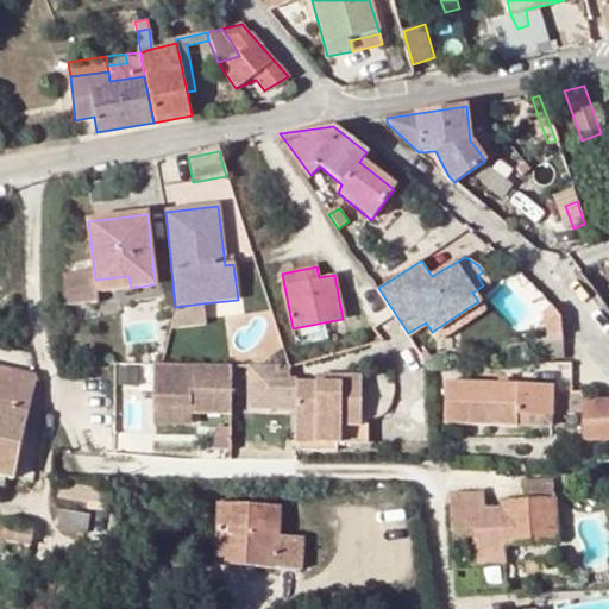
[(95,280),(94,270),(64,274),(64,305),(99,301),(98,292),(95,280)]
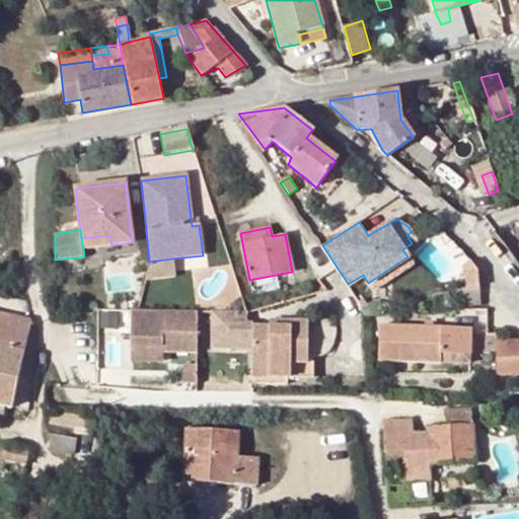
[(417,239),(412,232),(406,234),(412,243),(417,239)]
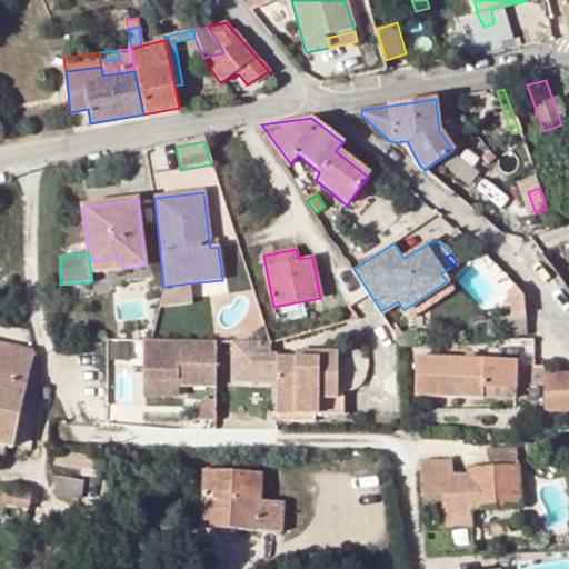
[(91,272),(122,269),(120,258),(89,261),(91,272)]
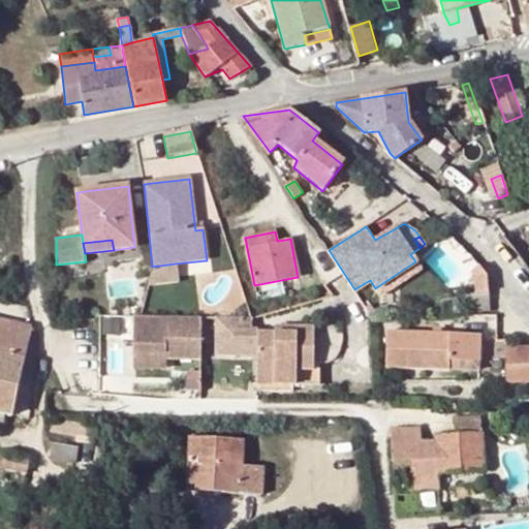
[(419,268),(415,261),(375,288),(379,294),(419,268)]
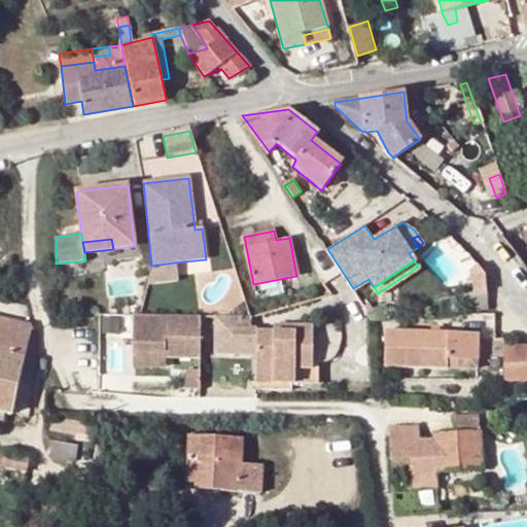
[(175,262),(151,266),(146,285),(177,282),(175,262)]
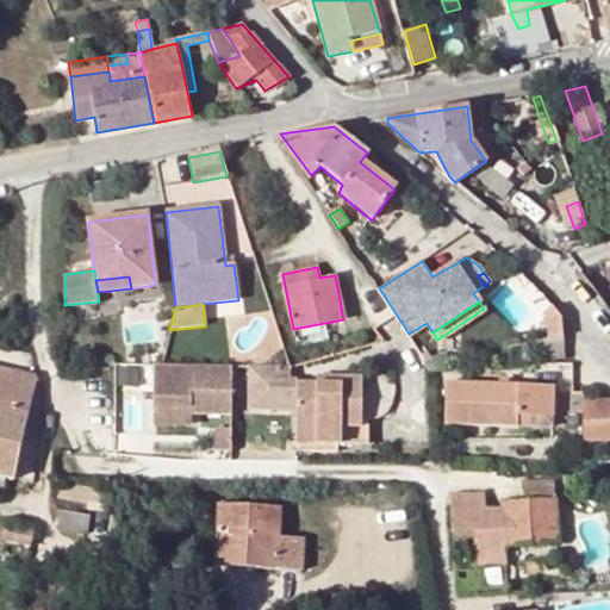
[(552,340),(578,338),(556,311),(547,318),(552,323),(552,340)]
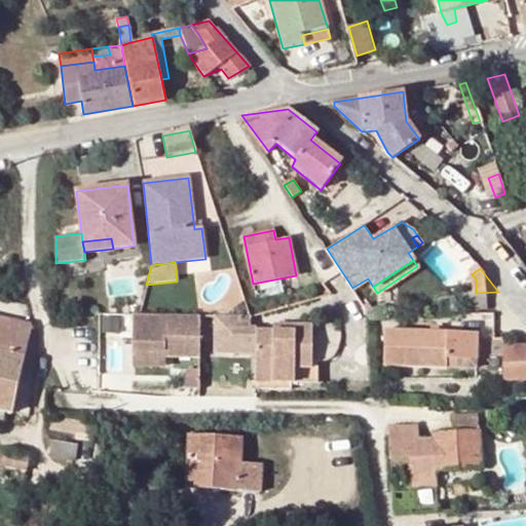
[(476,293),(460,293),(461,310),(510,309),(498,292),(476,293)]
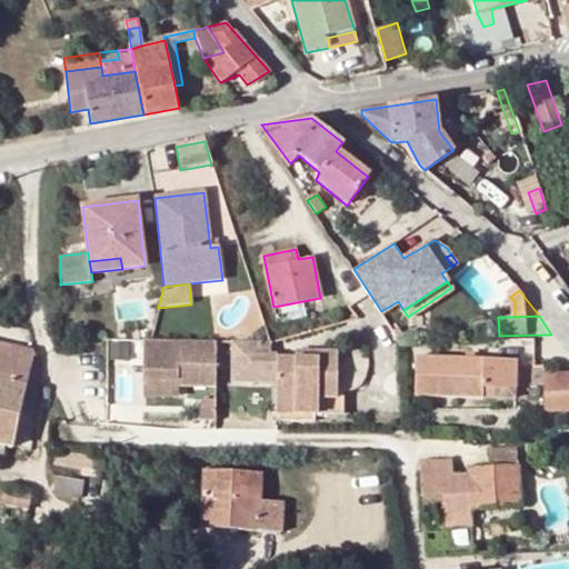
[(153,339),(140,339),(140,378),(177,379),(177,385),(213,385),(213,340),(172,340),(153,339)]
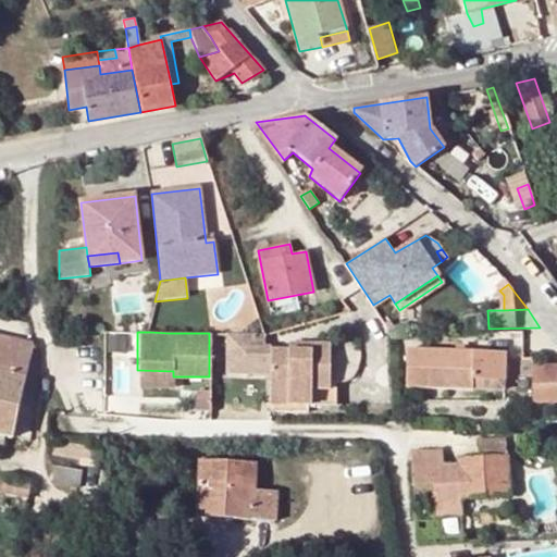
[(269,374),(270,350),(262,350),(263,334),(225,333),(225,372),(269,374)]
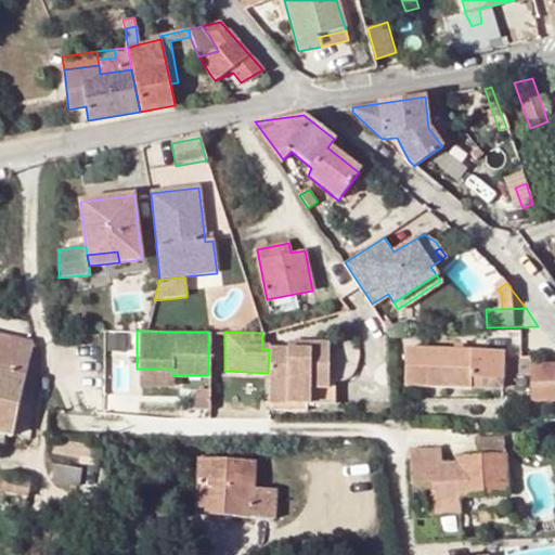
[(0,370),(26,376),(34,345),(0,336),(0,370)]
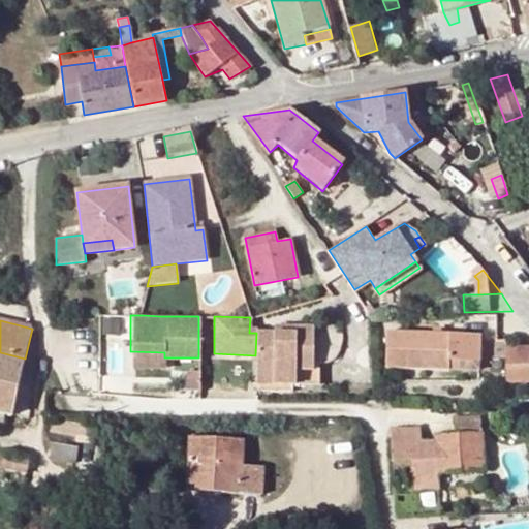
[(294,334),(274,334),(256,333),(255,355),(254,368),(273,368),(272,384),(309,386),(310,362),(312,328),(296,328),(294,334)]
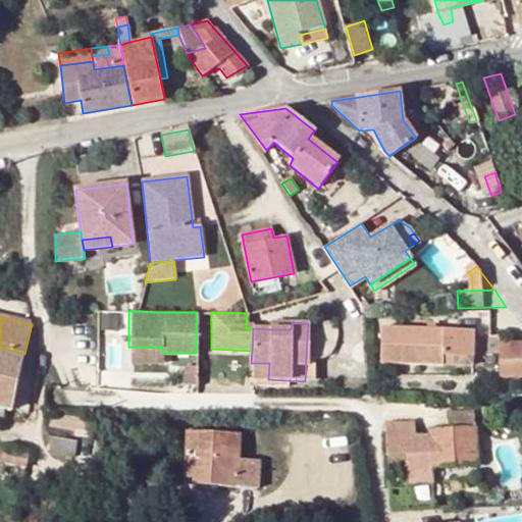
[(380,362),(441,364),(441,355),(472,356),(474,331),(381,328),(380,362)]
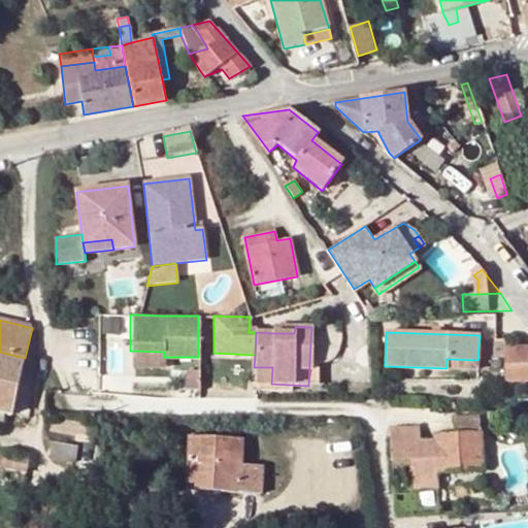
[(527,348),(526,348),(505,348),(505,381),(527,381),(527,348)]
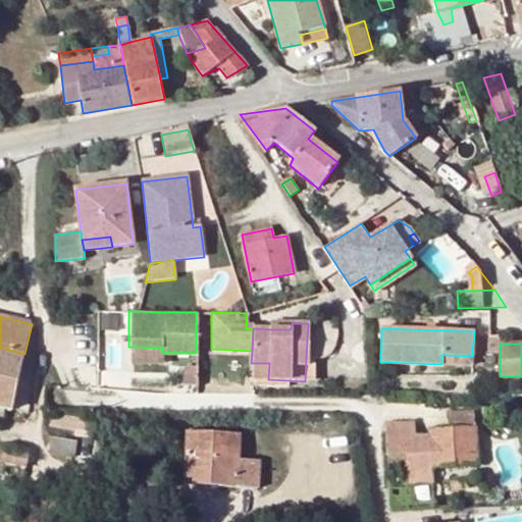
[(162,348),(128,347),(128,360),(162,361),(162,353),(162,348)]
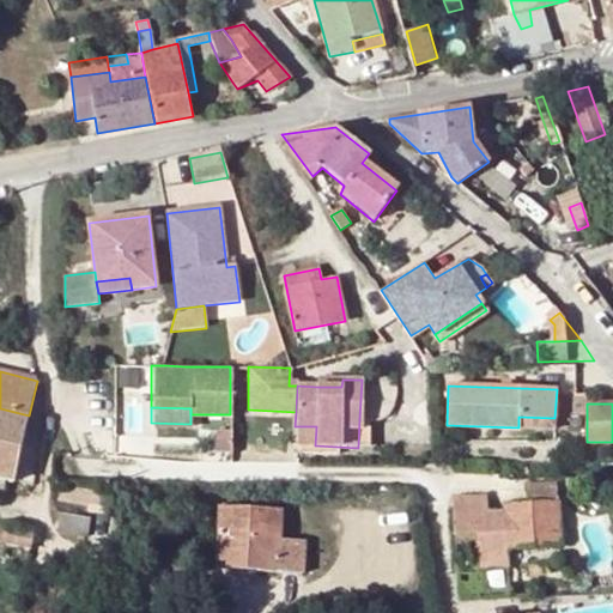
[(0,478),(5,480),(14,481),(29,416),(0,408),(0,478)]
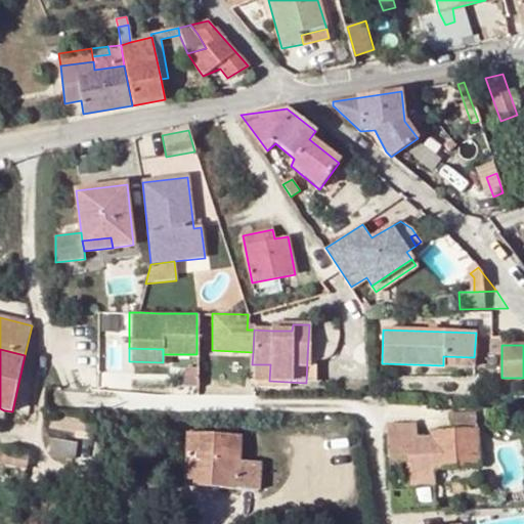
[(474,367),(474,357),(443,356),(443,365),(474,367)]
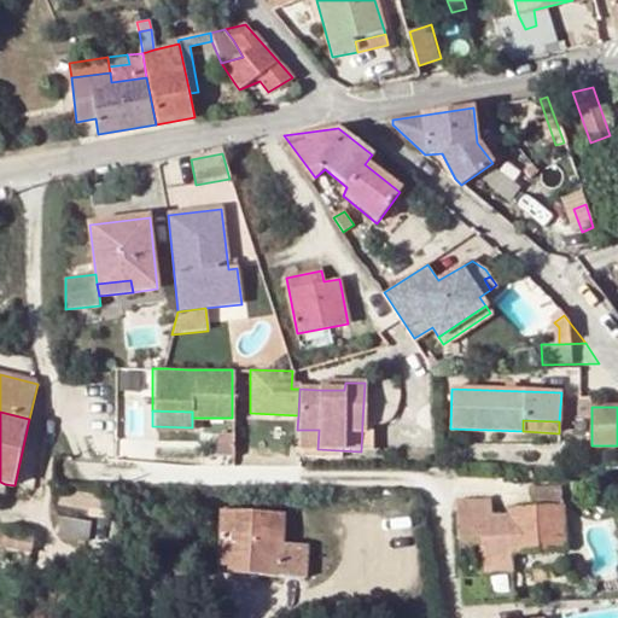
[(372,423),(362,423),(361,452),(371,452),(372,423)]
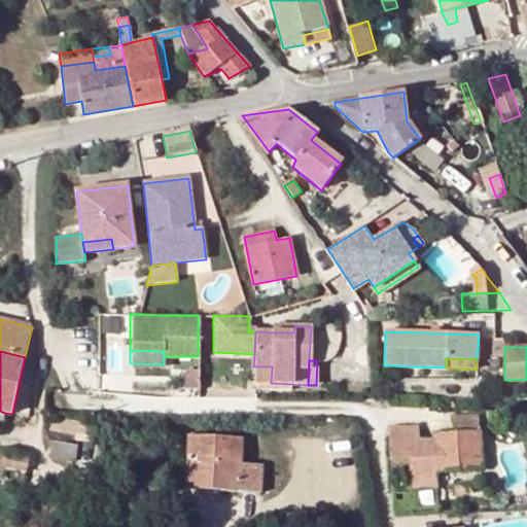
[(272,366),(253,366),(252,383),(271,383),(272,366)]
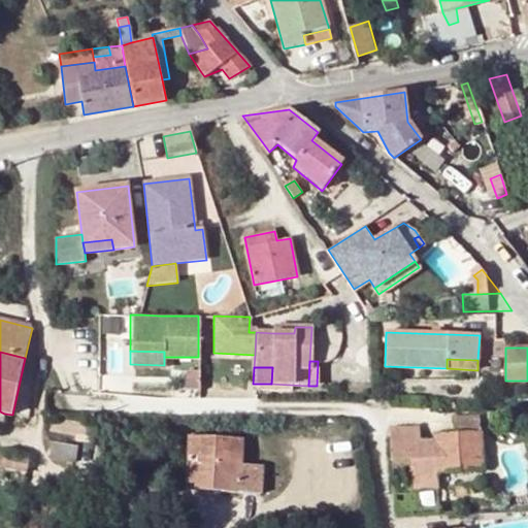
[(433,434),(433,440),(434,447),(427,447),(427,441),(418,440),(393,442),(393,462),(408,460),(408,490),(437,488),(436,472),(483,469),(481,416),(455,417),(455,434),(433,434)]
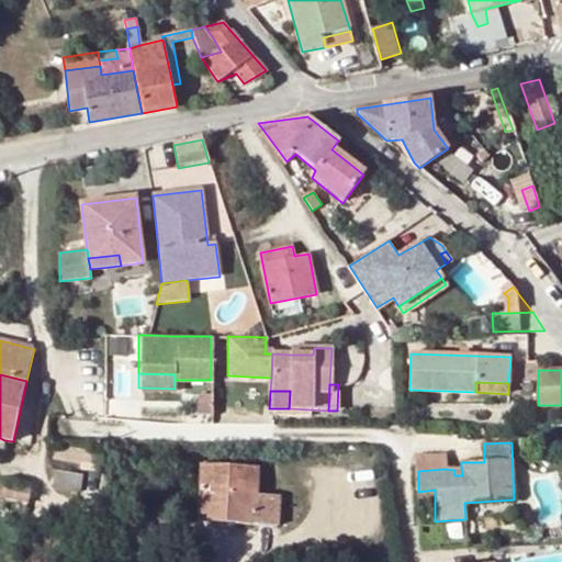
[(119,469),(121,457),(66,447),(64,460),(119,469)]
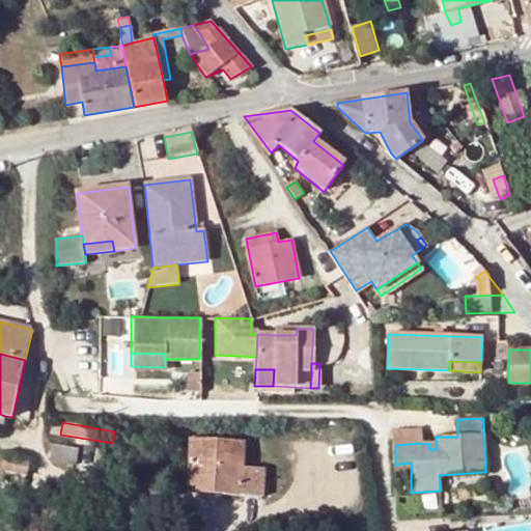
[(394,430),(395,445),(420,443),(421,430),(394,430)]
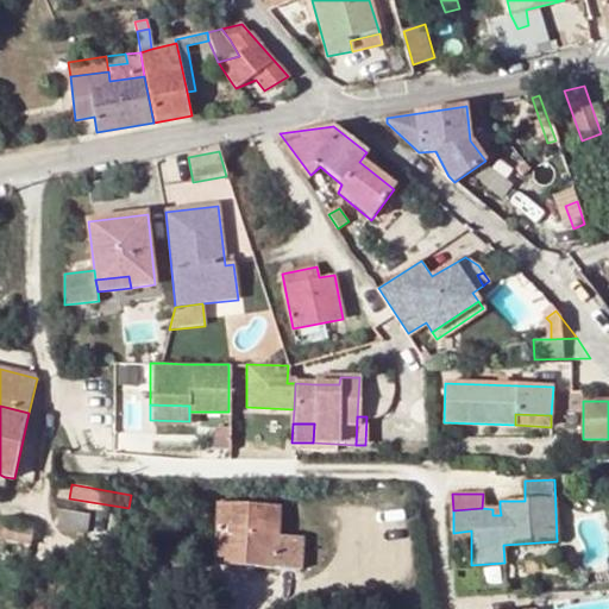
[(214,564),(230,564),(252,565),(301,567),(302,538),(280,537),(281,504),(218,502),(214,564)]
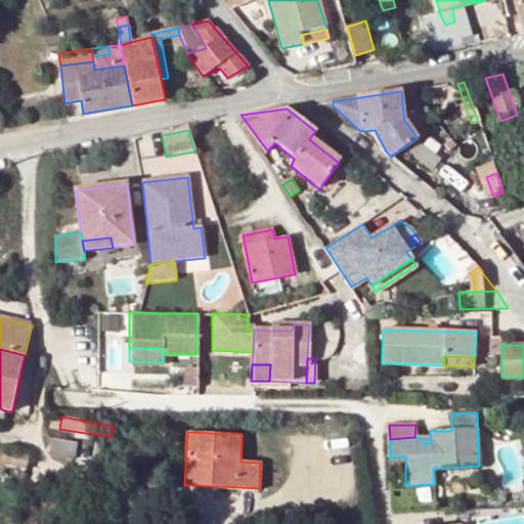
[(77,441),(52,438),(49,454),(75,457),(77,441)]
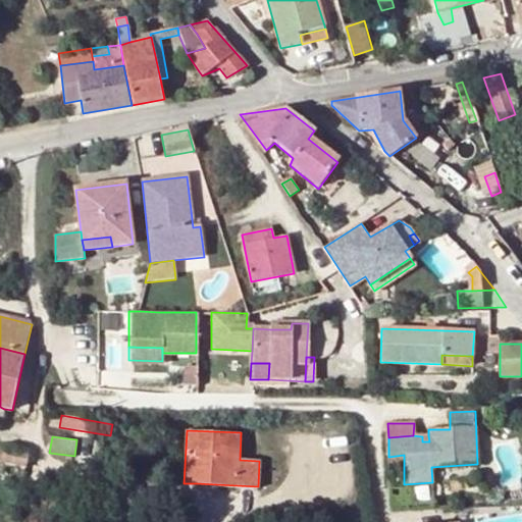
[(29,453),(0,446),(0,462),(25,467),(29,453)]
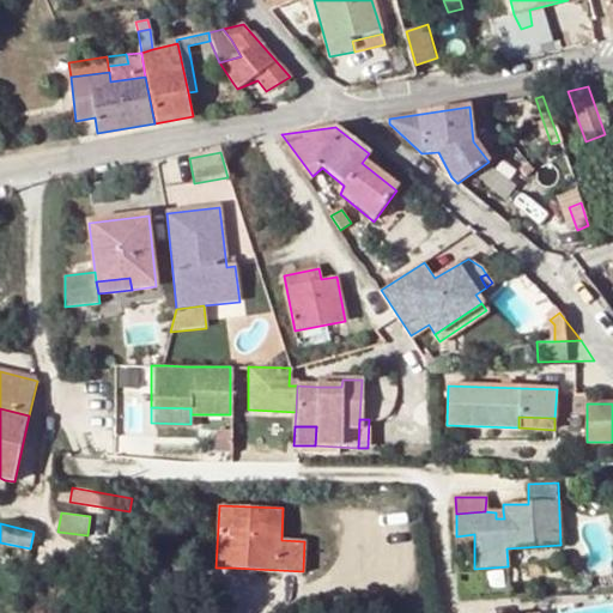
[(530,565),(530,576),(552,574),(550,564),(530,565)]
